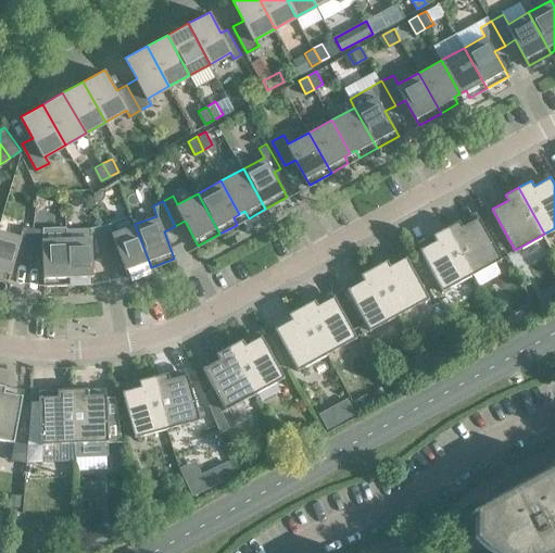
[(459,220),(446,226),(471,274),(502,258),(478,216),(462,225),(459,220)]
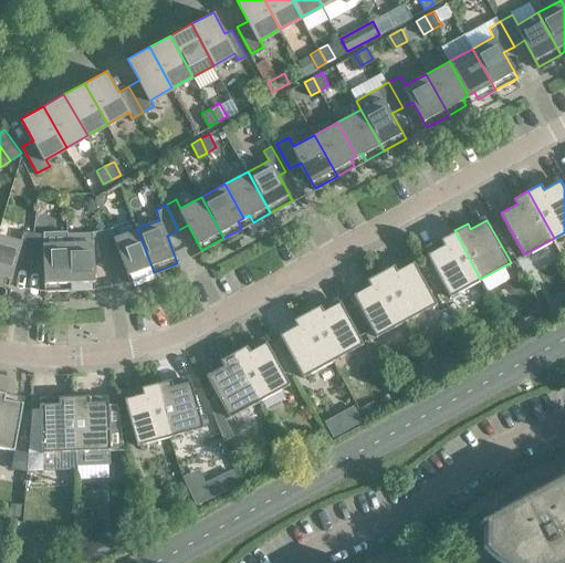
[(112,227),(102,228),(107,258),(121,253),(131,281),(154,272),(137,228),(115,237),(112,227)]
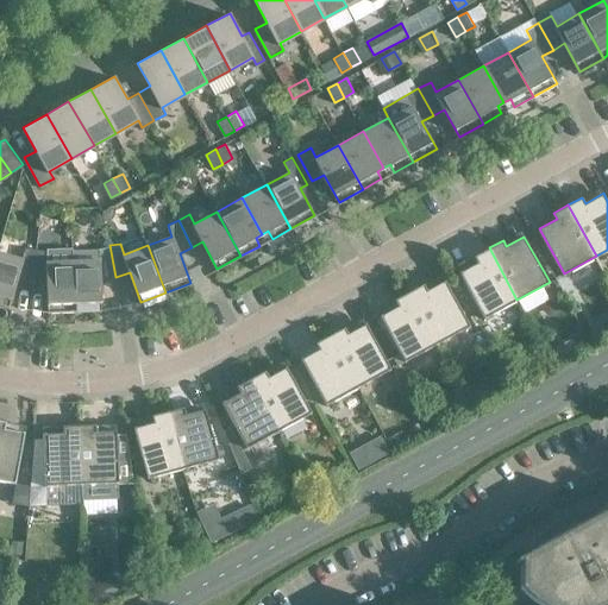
[(116,277),(110,245),(98,247),(99,259),(73,260),(75,310),(102,309),(101,278),(116,277)]
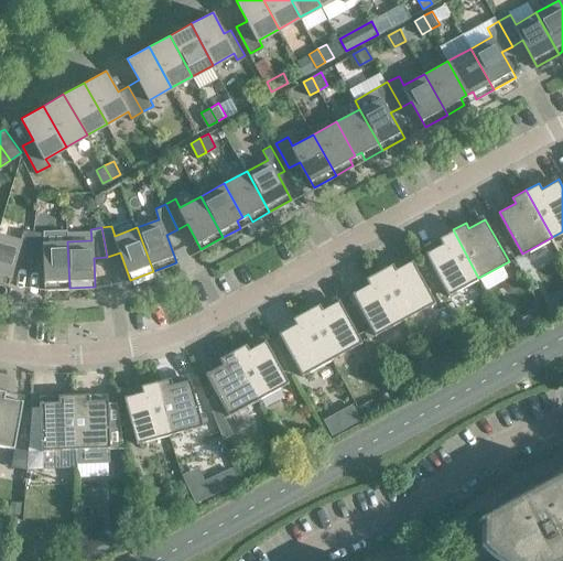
[(21,239),(0,233),(0,281),(9,284),(17,257),(30,260),(33,230),(23,229),(21,239)]
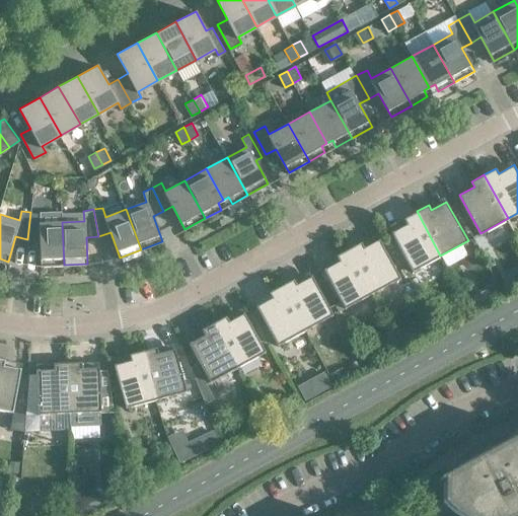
[(440,255),(417,211),(403,218),(407,223),(391,231),(413,271),(440,255)]
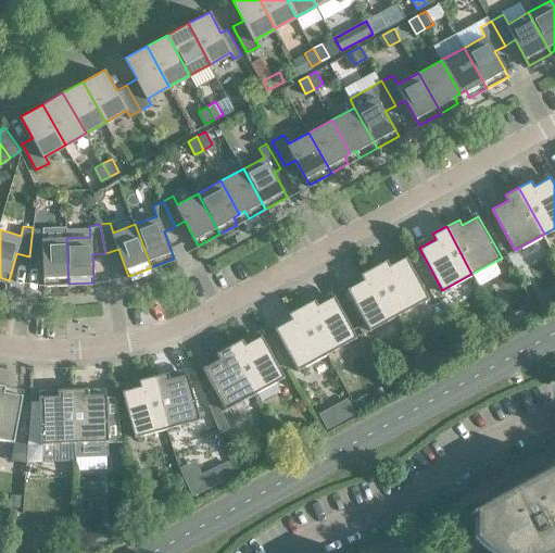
[(43,228),(33,227),(29,256),(42,256),(43,285),(68,284),(66,238),(43,239),(43,228)]
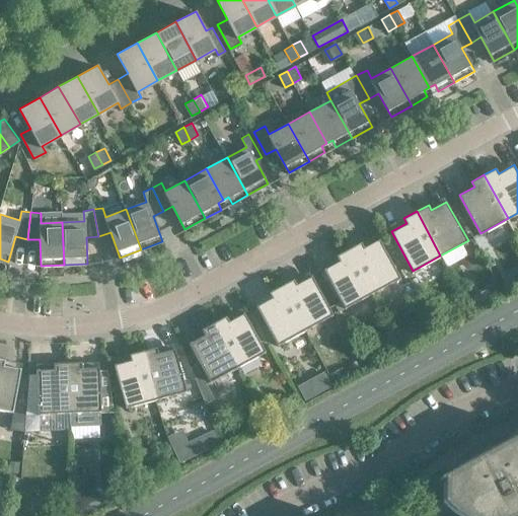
[(361,241),(349,248),(373,292),(400,277),(379,238),(364,246),(361,241)]
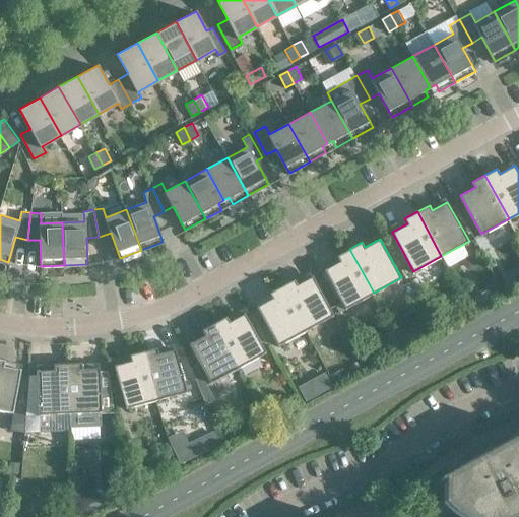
[(374,293),(349,249),(337,255),(340,260),(325,269),(346,308),(374,293)]
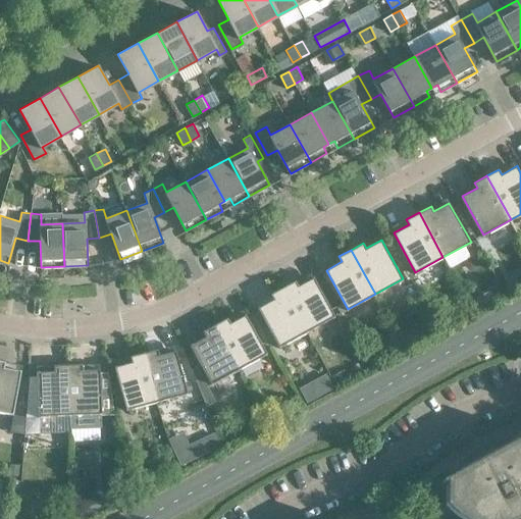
[(296,279),(283,287),(307,330),(335,316),(314,276),(299,284),(296,279)]
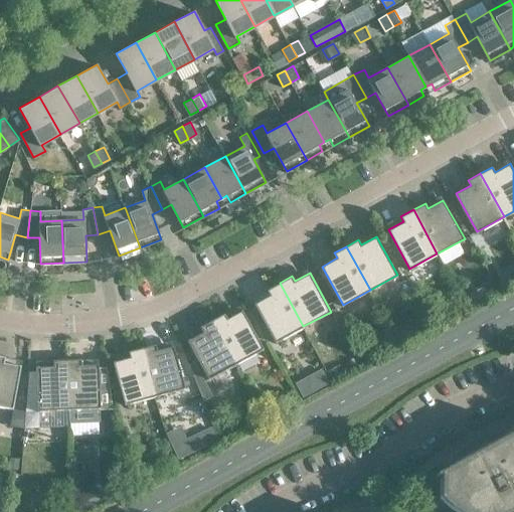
[(303,326),(280,283),(268,290),(270,295),(254,303),(276,341),(303,326)]
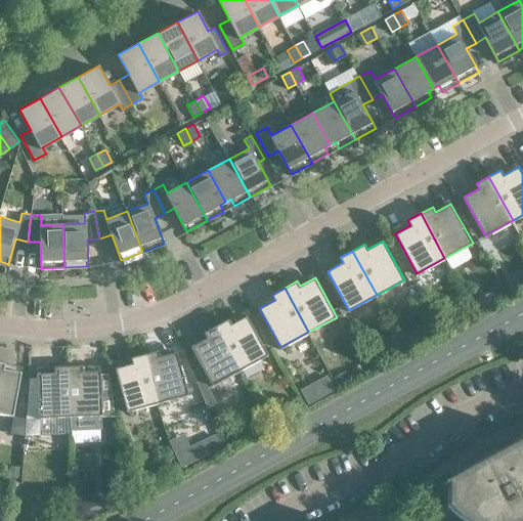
[(475,312),(486,305),(480,294),(468,300),(475,312)]
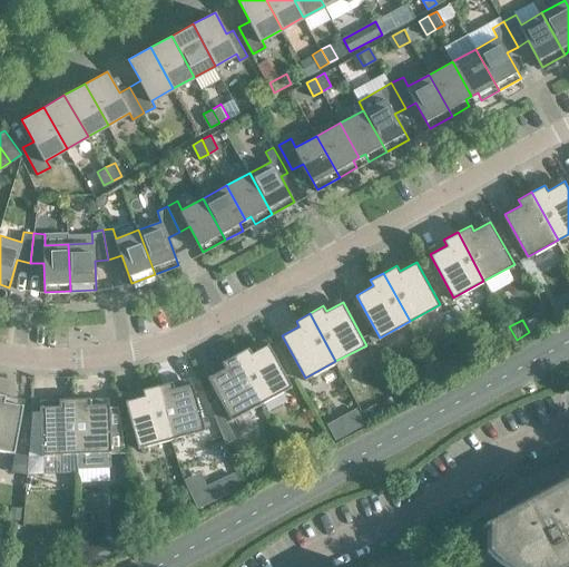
[(248,346),(235,353),(262,402),(292,385),(268,343),(252,352),(248,346)]
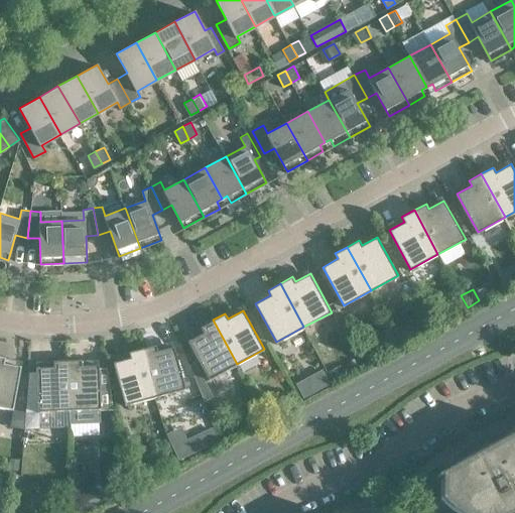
[(237,364),(213,319),(201,327),(204,332),(188,340),(210,379),(237,364)]
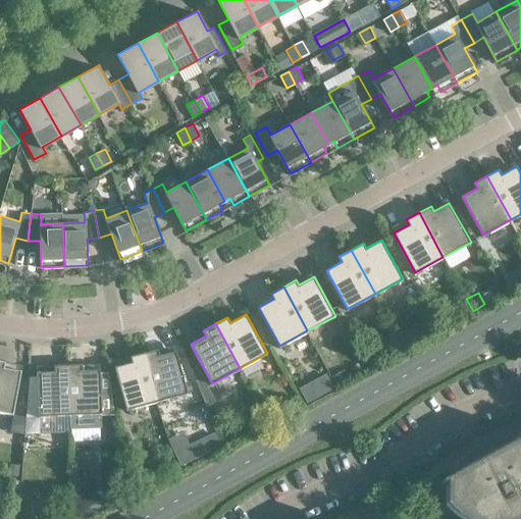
[(157,349),(145,352),(157,401),(188,393),(176,350),(159,354),(157,349)]
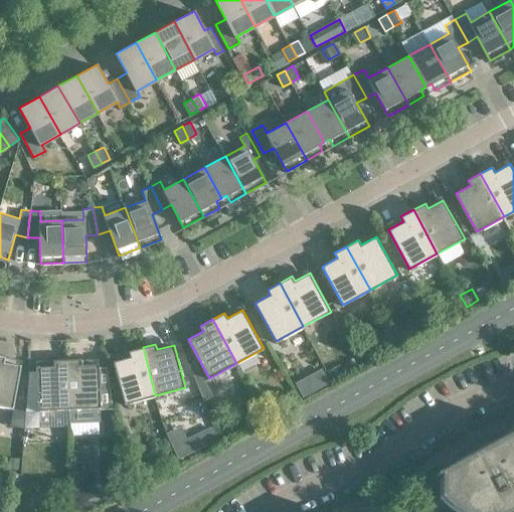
[(155,395),(143,347),(129,351),(130,356),(114,361),(125,403),(155,395)]
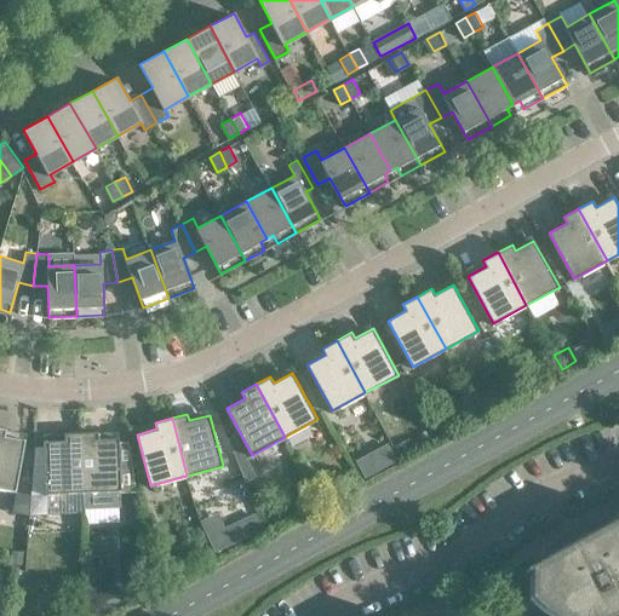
[(6,429),(0,426),(0,488),(16,491),(26,439),(5,435),(6,429)]
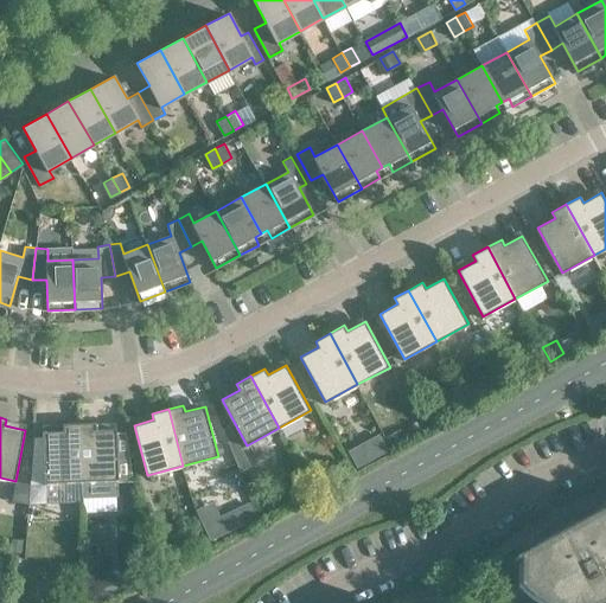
[(96,422),(80,423),(82,481),(119,480),(116,428),(96,429),(96,422)]
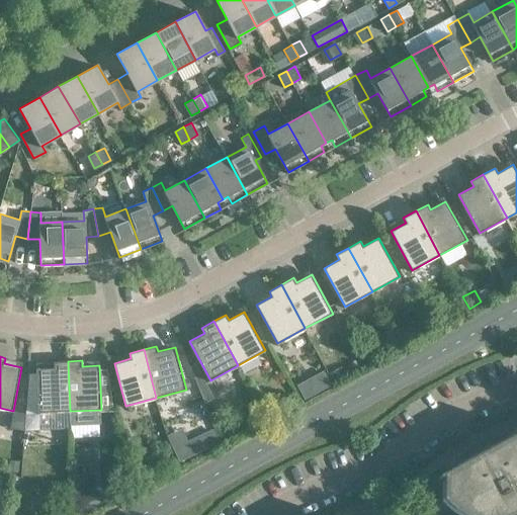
[(70,411),(68,361),(54,361),(54,367),(36,368),(38,412),(70,411)]
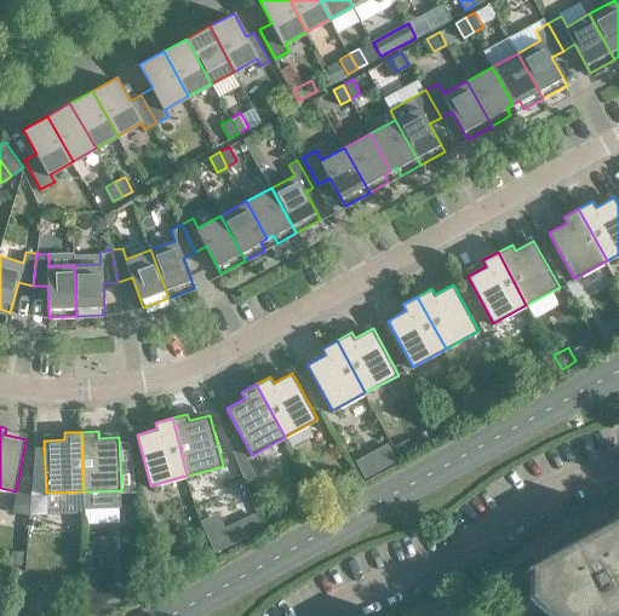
[(229,437),(246,481),(257,475),(235,433),(229,437)]
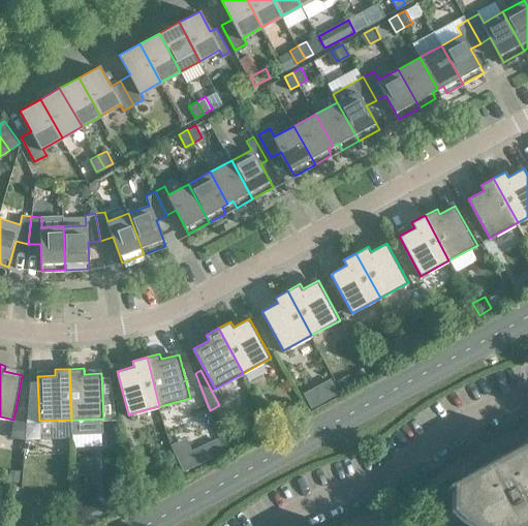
[(349,373),(337,380),(341,388),(353,381),(349,373)]
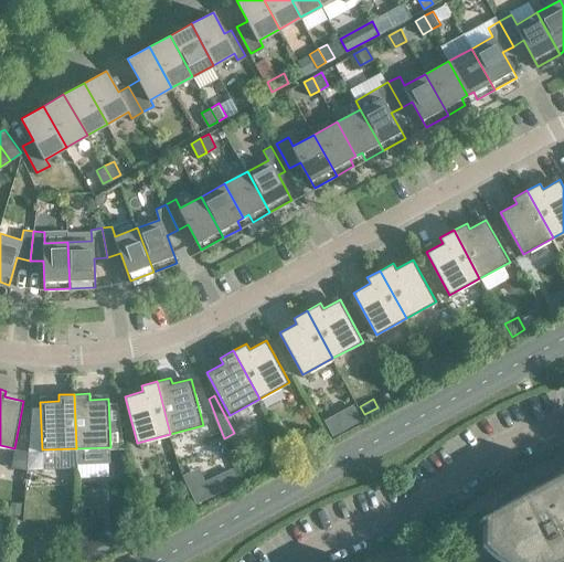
[(362,419),(353,403),(323,419),(332,435),(362,419)]
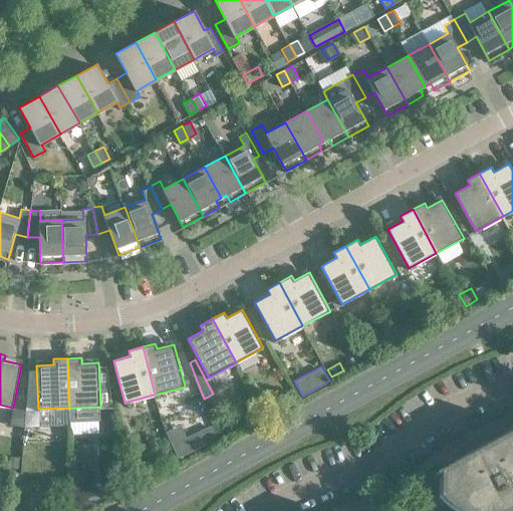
[(512,430),(508,433),(436,471),(438,474),(440,473),(439,497),(441,496),(445,501),(449,505),(455,509),(459,510),(512,510),(512,430)]
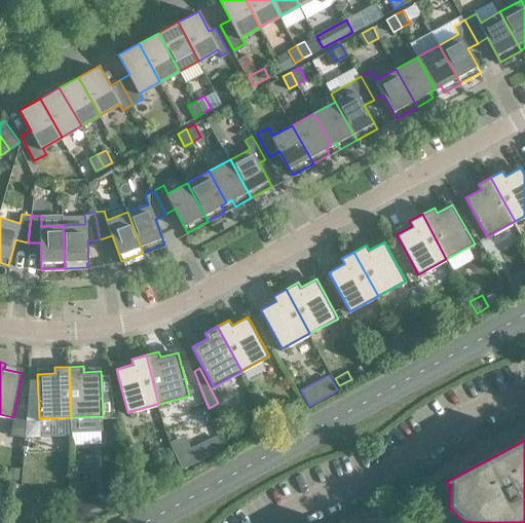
[(20,467),(8,465),(7,477),(19,478),(20,467)]
